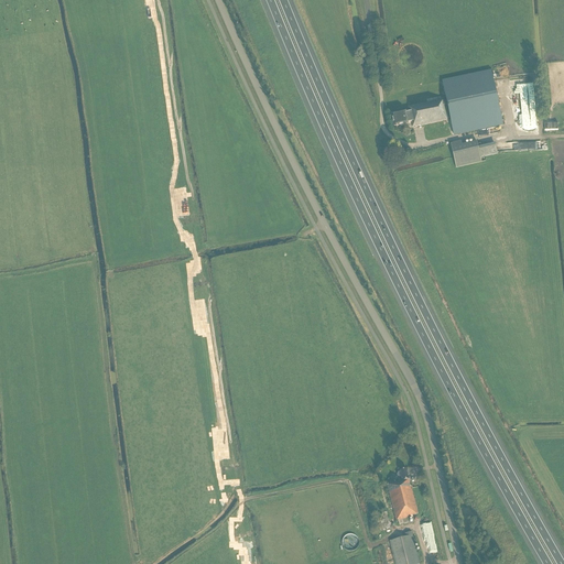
[(444,105),(445,109),(447,120),(453,119),(456,134),(502,125),(490,72),(444,82),(448,98),(442,100),(443,106),(444,105)]
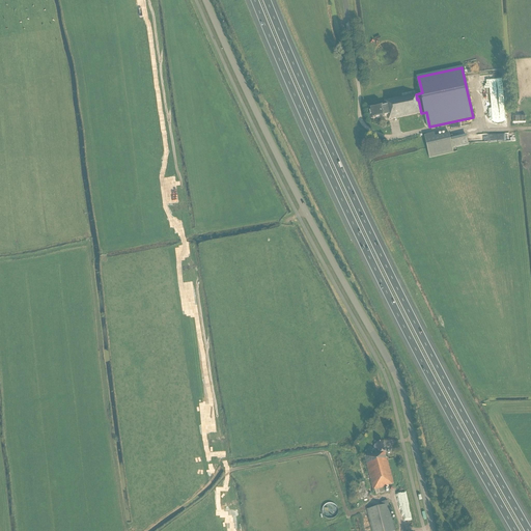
[(421,113),(419,103),(418,99),(417,100),(416,94),(385,101),(386,106),(388,115),(389,120),(421,113)]
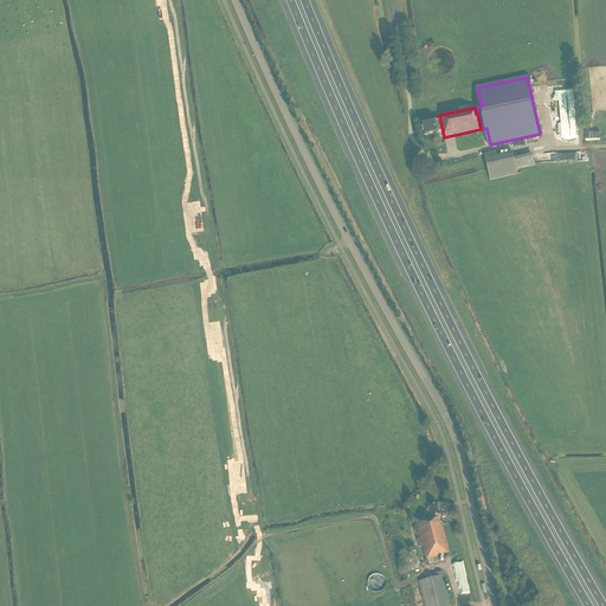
[(443,131),(440,121),(436,122),(436,121),(420,123),(424,136),(438,134),(438,133),(443,131)]
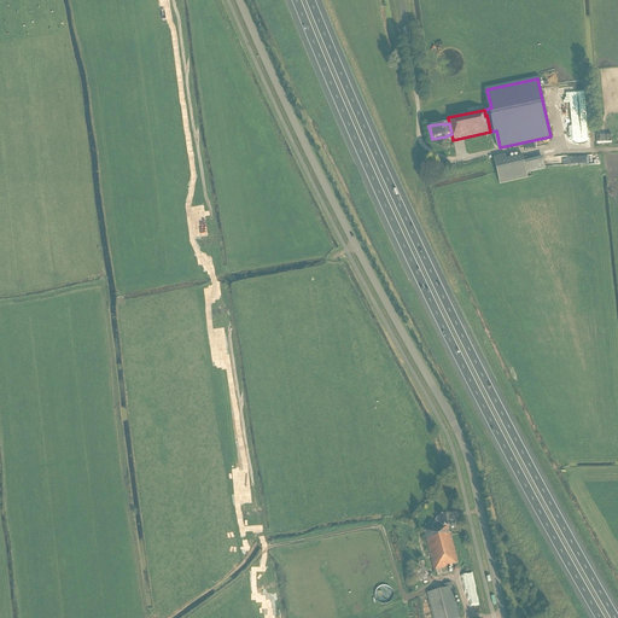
[(494,158),(500,185),(528,179),(523,156),(506,159),(505,156),(494,158)]
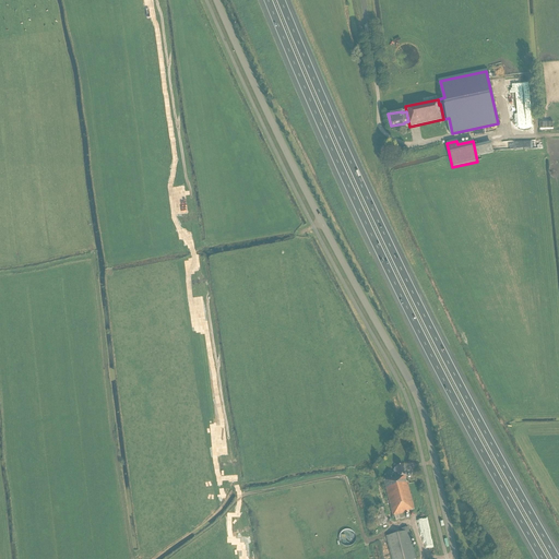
[(383,480),(385,488),(406,483),(405,476),(403,465),(395,467),(396,468),(394,470),(393,472),(395,478),(383,480)]
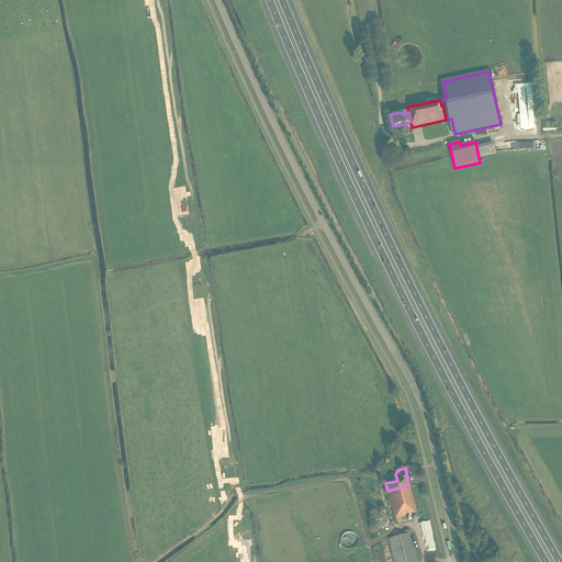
[(395,519),(396,519),(397,524),(407,521),(406,517),(411,516),(411,514),(417,513),(409,484),(408,485),(388,491),(395,519)]
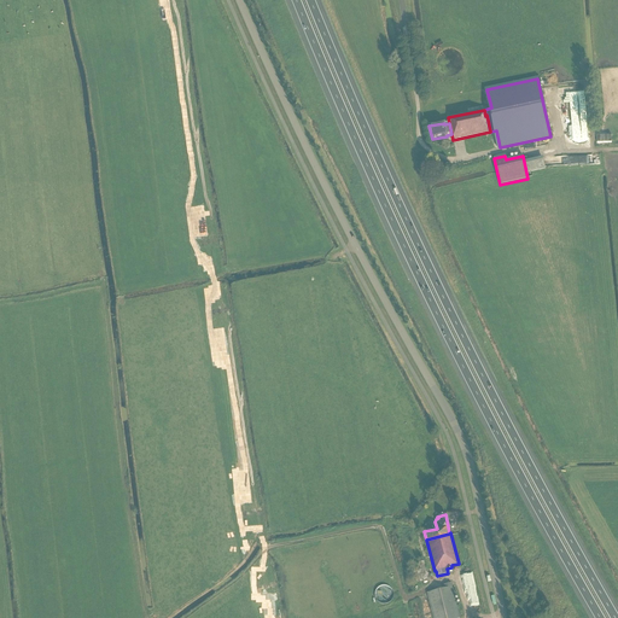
[(413,584),(429,579),(425,569),(426,569),(424,561),(419,563),(420,570),(409,572),(413,584)]
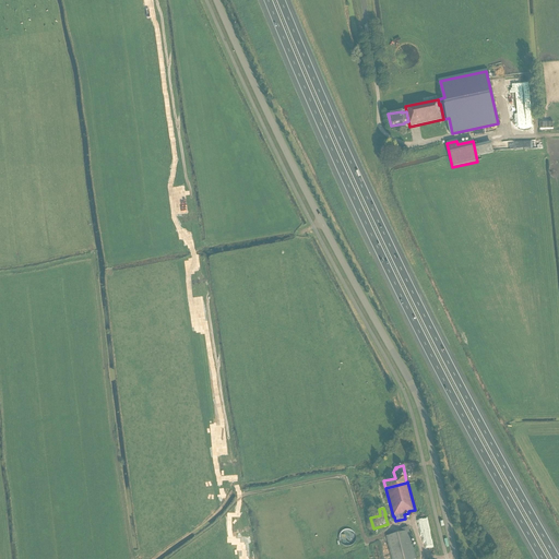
[(416,558),(408,527),(402,528),(403,533),(387,537),(391,558),(416,558)]
